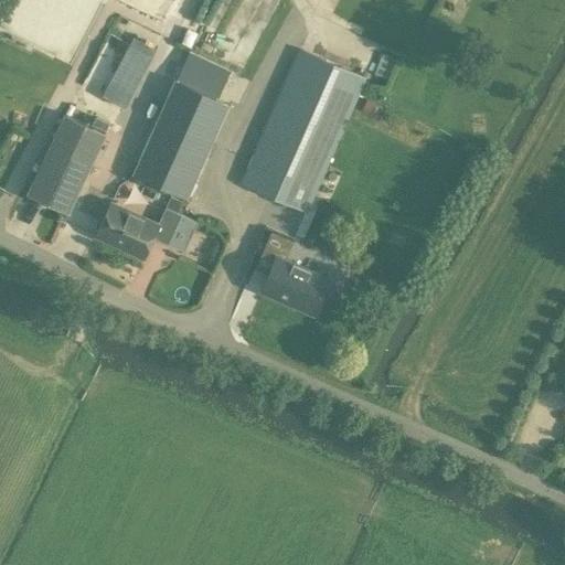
[(127,36),(97,95),(120,107),(150,48),(127,36)]
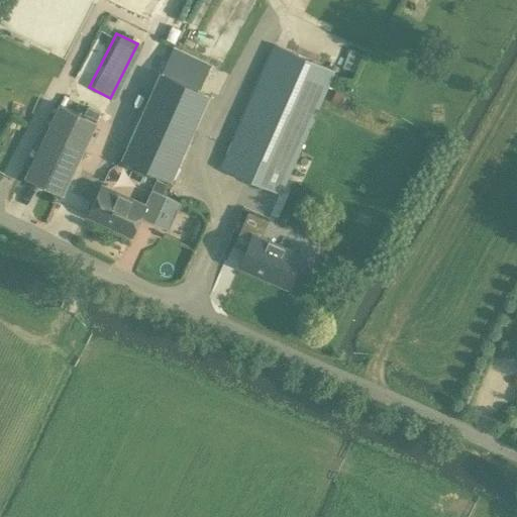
[(280,194),(334,70),(276,44),(221,168),(280,194)]
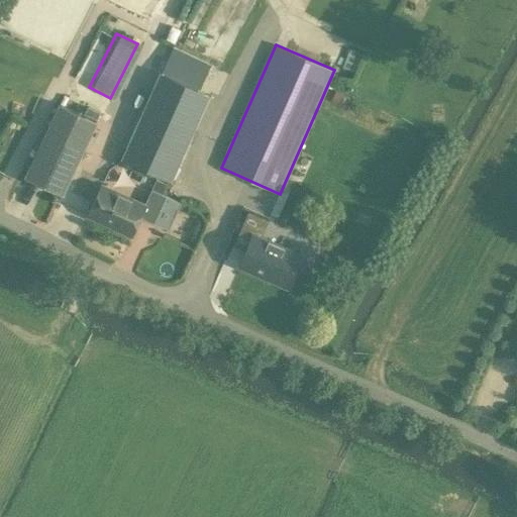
[(169,49),(159,74),(198,91),(208,69),(169,49)]
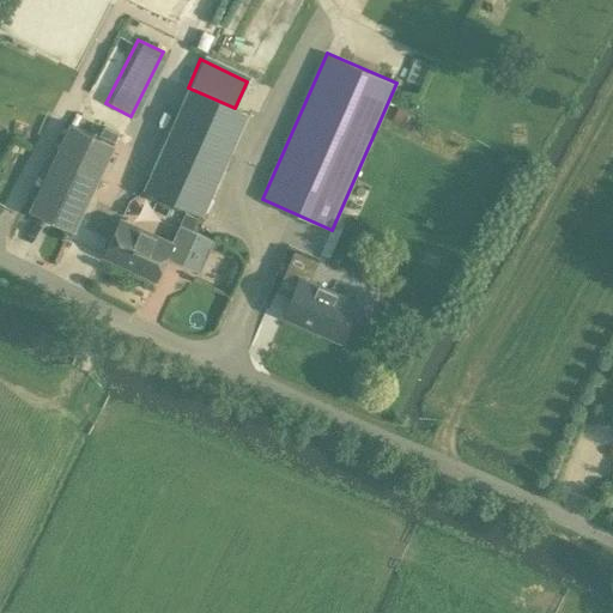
[(70,123),(29,210),(74,231),(115,145),(70,123)]
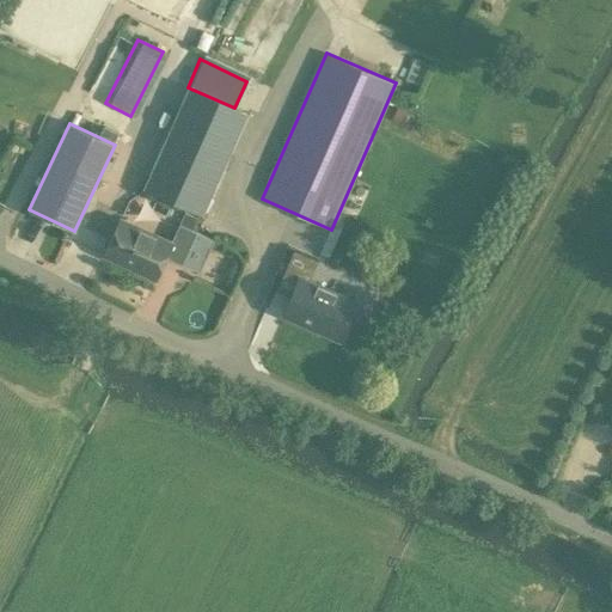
[(105,127),(102,135),(116,141),(118,134),(105,127)]
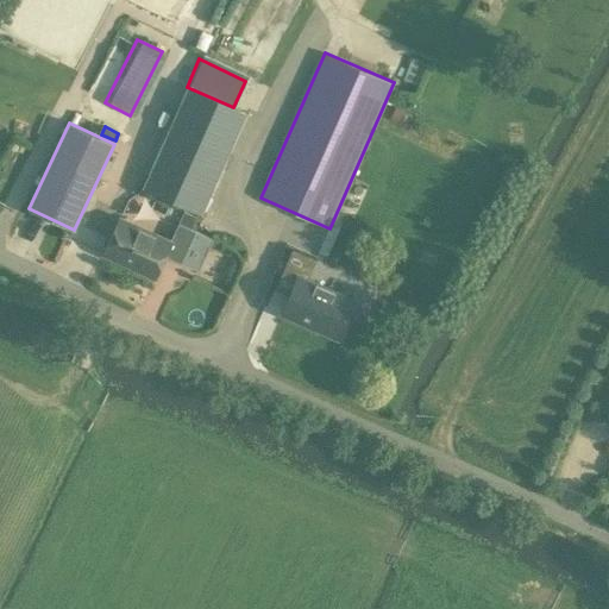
[(150,170),(142,188),(200,213),(208,195),(150,170)]
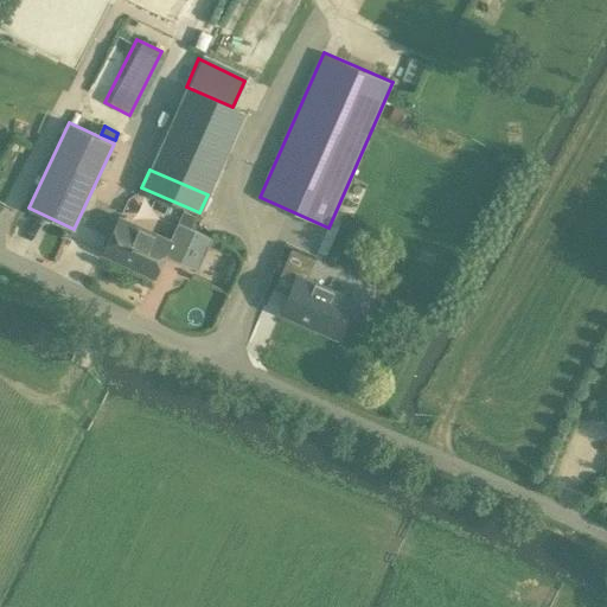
[(177,221),(170,236),(153,229),(155,223),(138,215),(134,221),(123,215),(104,255),(151,276),(161,254),(178,261),(193,229),(177,221)]
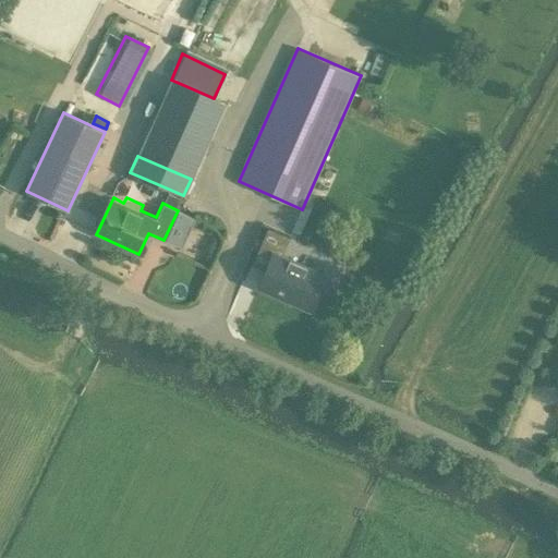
[(310,308),(324,275),(280,256),(288,238),(267,229),(252,265),(265,270),(257,288),(310,308)]
